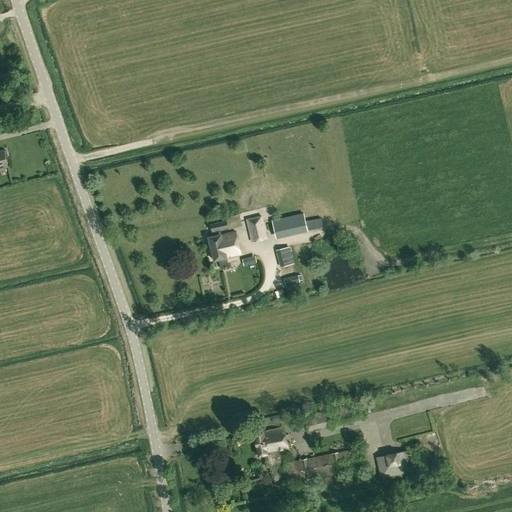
[(286,231),(305,229),(304,213),(285,215),(286,231)]
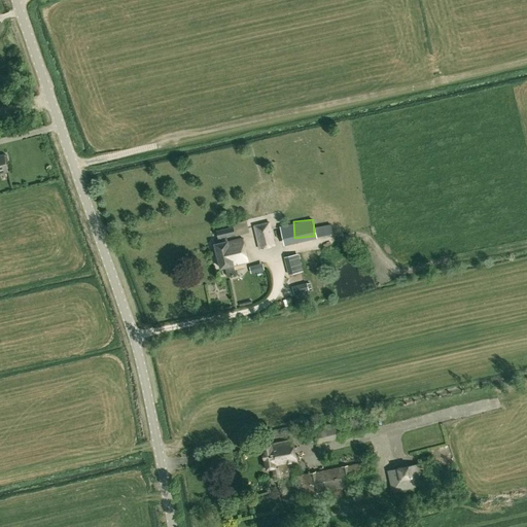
[(253,225),(259,249),(276,245),(270,221),(253,225)]
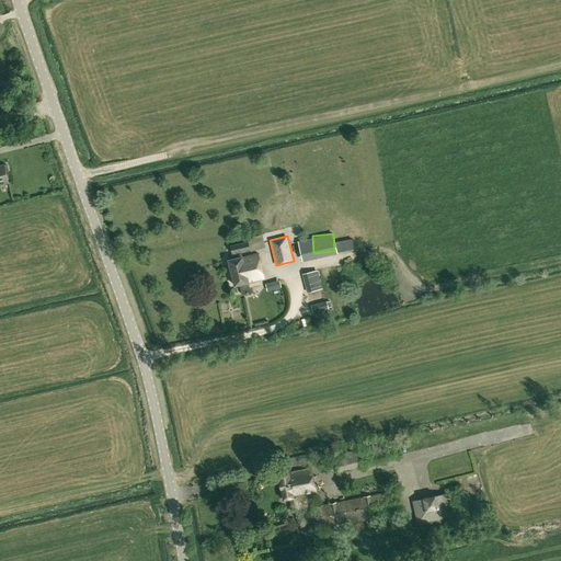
[(251,293),(249,283),(264,278),(259,252),(242,256),(241,252),(245,251),(245,252),(251,251),(249,241),(230,245),(233,259),(229,260),(235,285),(239,284),(242,295),(251,293)]
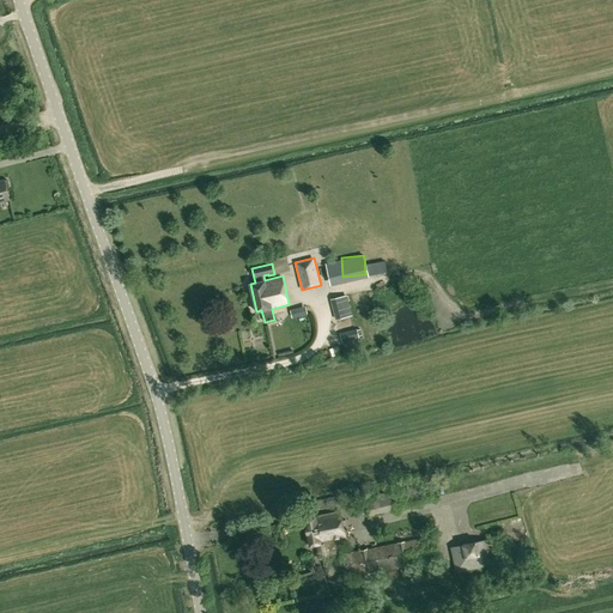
[(247,323),(237,326),(240,337),(249,334),(247,323)]
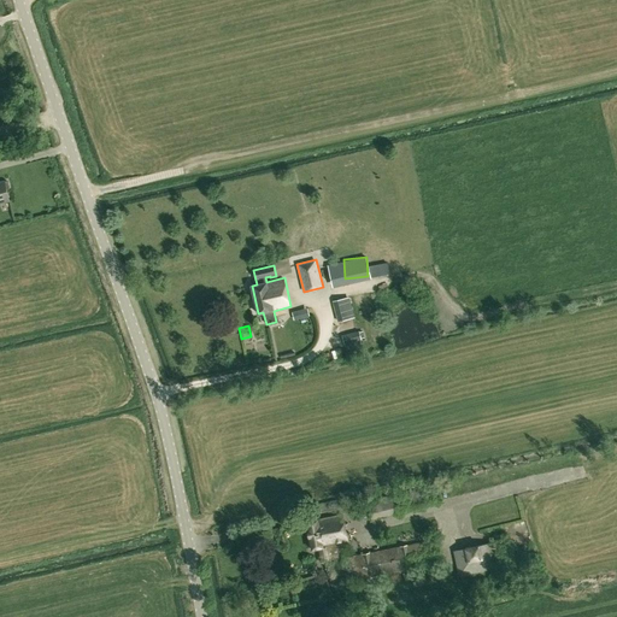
[(522,475),(518,465),(511,468),(513,477),(522,475)]
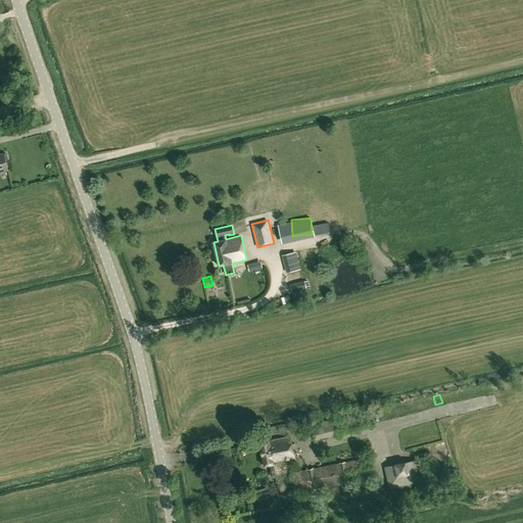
[(388,401),(391,414),(399,412),(395,399),(388,401)]
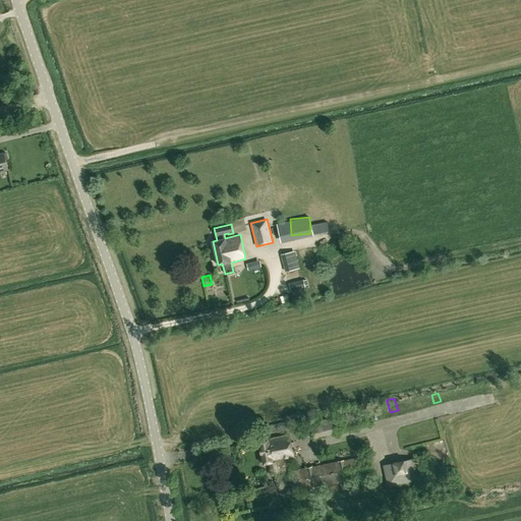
[(313,439),(369,424),(365,409),(310,422),(313,439)]
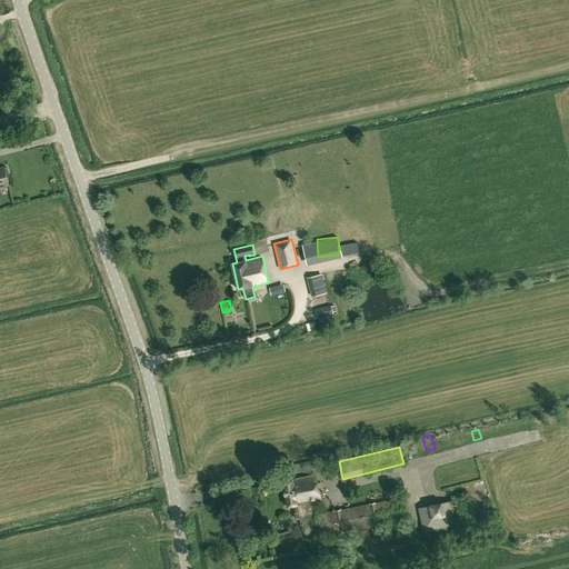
[(288,506),(293,505),(312,501),(320,499),(316,475),(283,481),(288,506)]
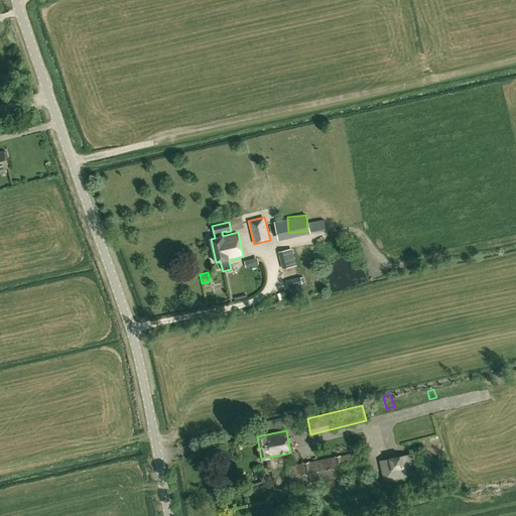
[(270,470),(274,490),(298,485),(304,484),(369,471),(365,450),(359,452),(341,456),(336,457),(308,462),(270,470)]
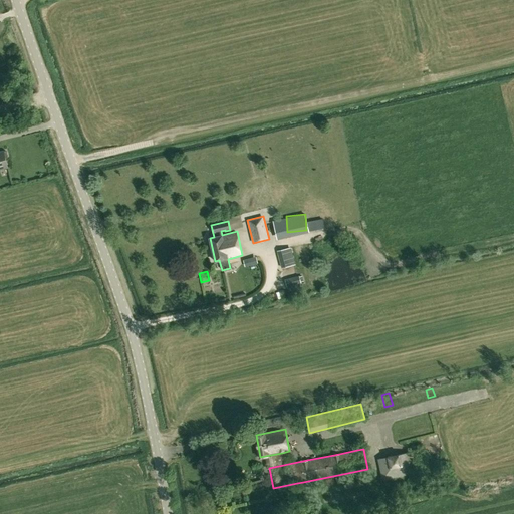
[(379,458),(383,479),(413,473),(409,452),(379,458)]
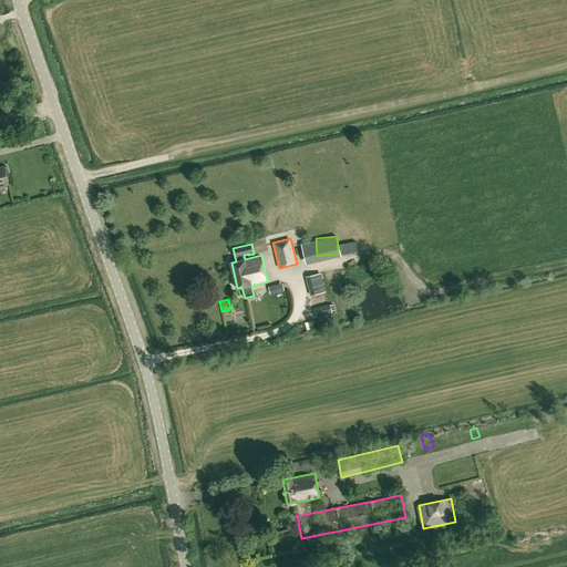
[(311,500),(292,503),(295,515),(313,511),(311,500)]
